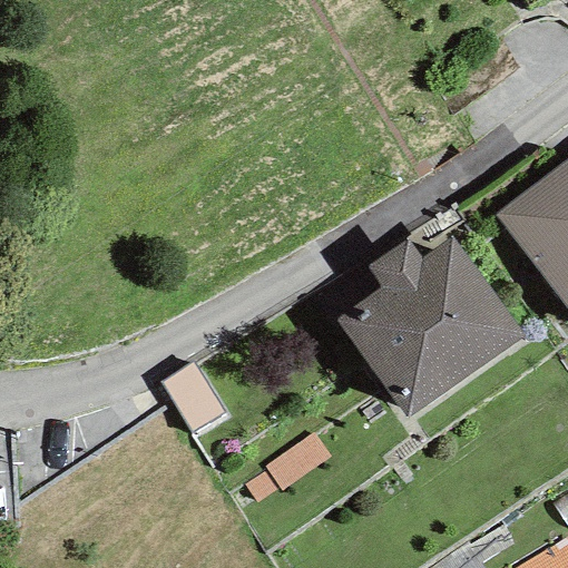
[(567,157),(496,213),(567,306),(567,157)]
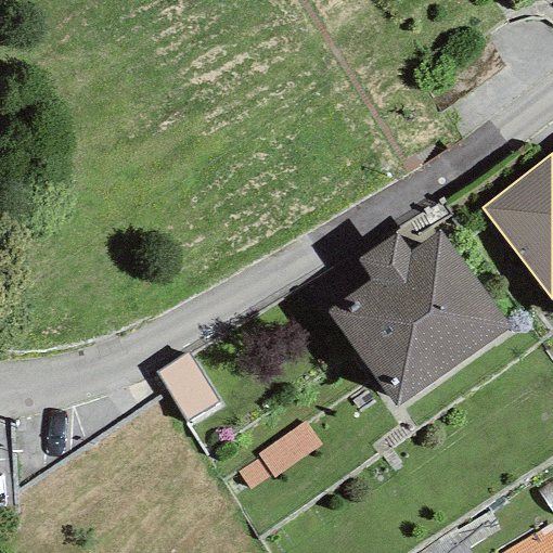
[(395,406),(510,328),(441,229),(411,249),(398,232),(358,259),(373,280),(329,310),(395,406)]
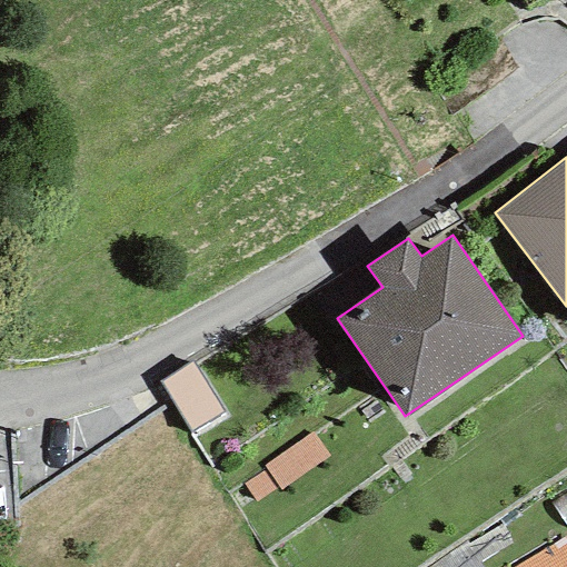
[(192,361),(161,381),(192,429),(224,410),(192,361)]
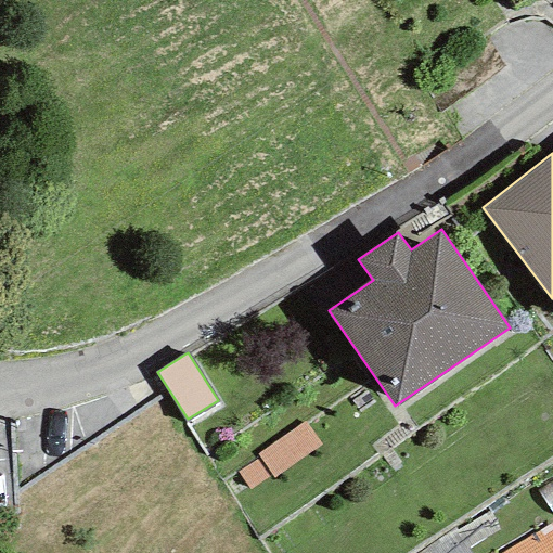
[(321,445),(306,422),(259,453),(274,476),(321,445)]
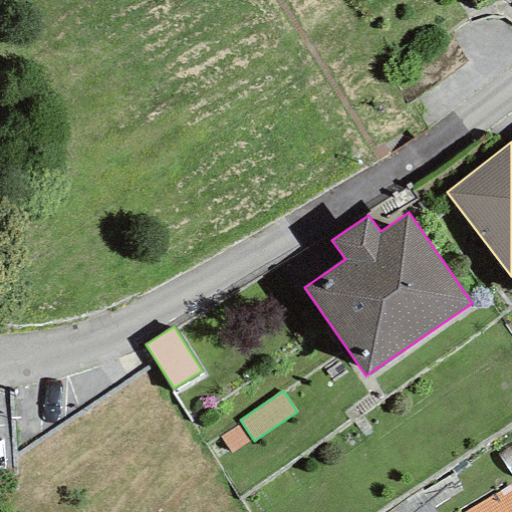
[(511,486),(510,484),(461,511),(511,511),(511,486)]
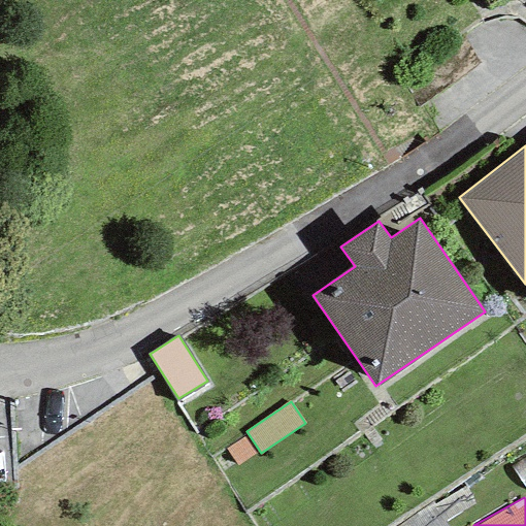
All buildings are outlined.
